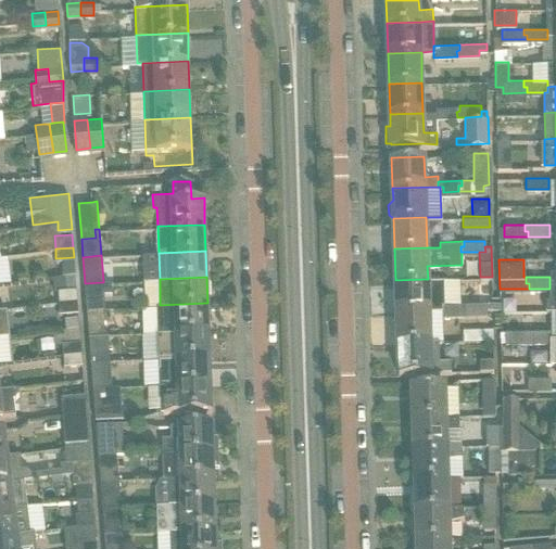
[(443,278),(428,279),(395,280),(396,310),(429,309),(442,308),(442,303),(444,303),(443,278)]
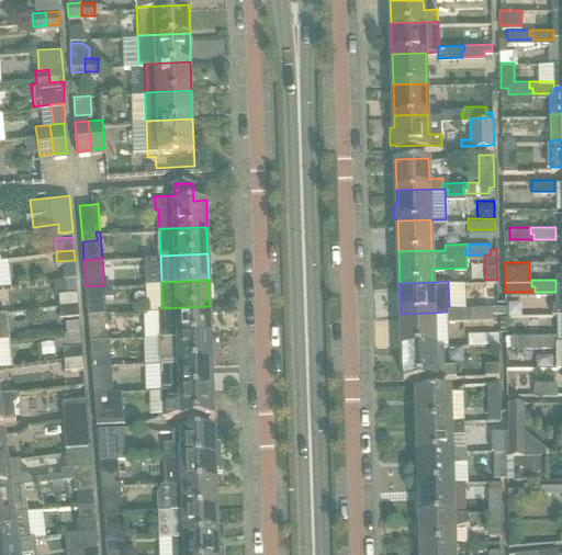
[(104,285),(86,286),(87,301),(88,312),(107,310),(105,299),(104,294),(114,294),(113,284),(113,283),(104,284),(104,285)]
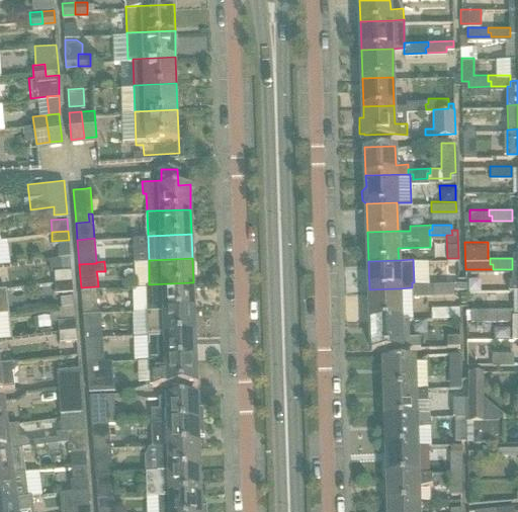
[(512,278),(509,278),(509,287),(517,287),(517,263),(512,263),(512,269),(512,278)]
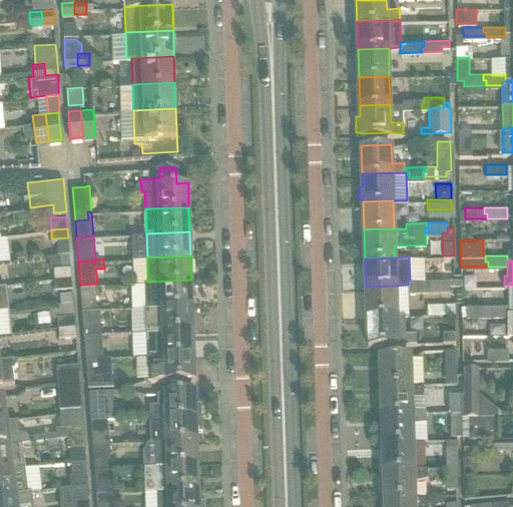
[(54,277),(71,276),(70,265),(53,266),(54,277)]
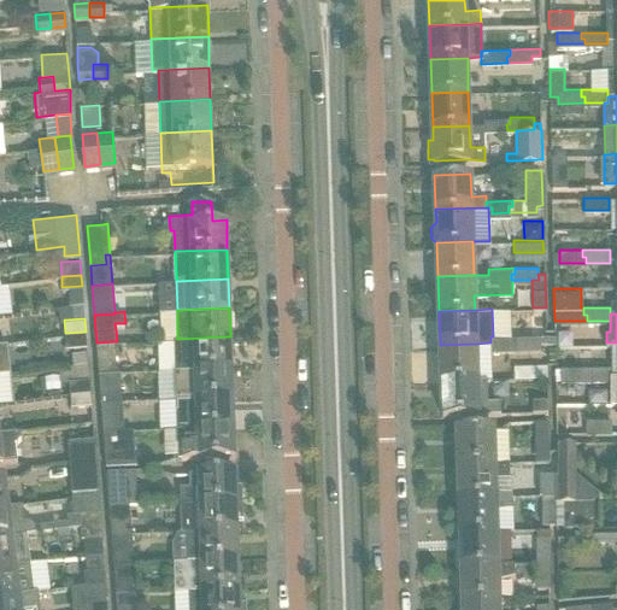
[(87,344),(86,332),(65,333),(66,346),(87,344)]
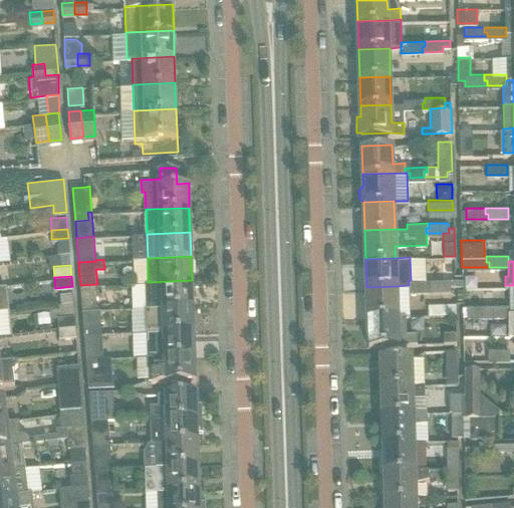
[(463,278),(431,279),(431,284),(428,284),(428,290),(450,289),(450,284),(463,283),(463,278)]
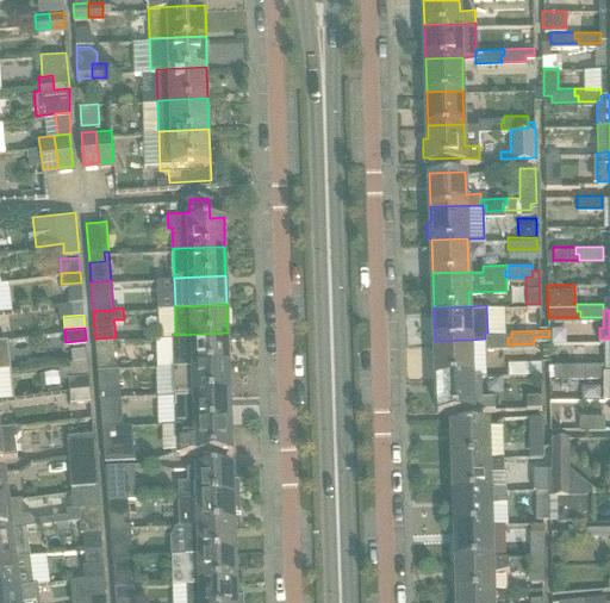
[(511,331),(487,333),(485,333),(485,339),(485,346),(508,344),(508,337),(511,337),(511,331)]
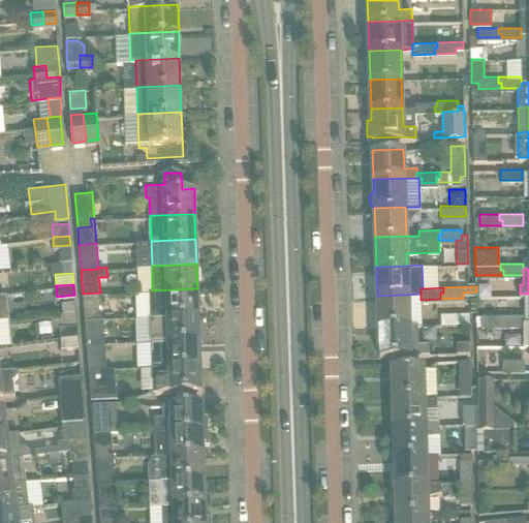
[(152,290),(152,289),(149,290),(150,315),(198,313),(197,288),(152,290)]
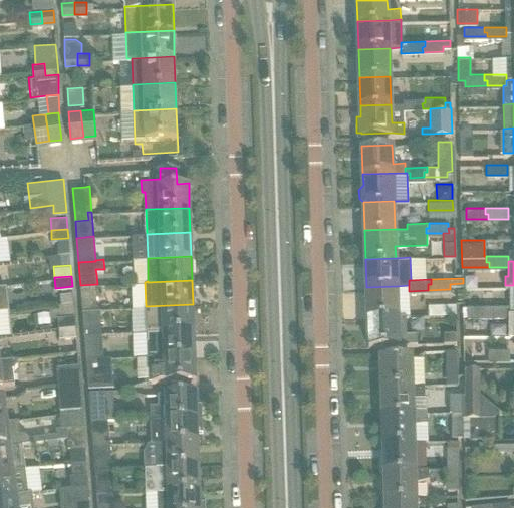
[(97,284),(80,285),(81,308),(97,308),(96,295),(97,295),(97,284)]
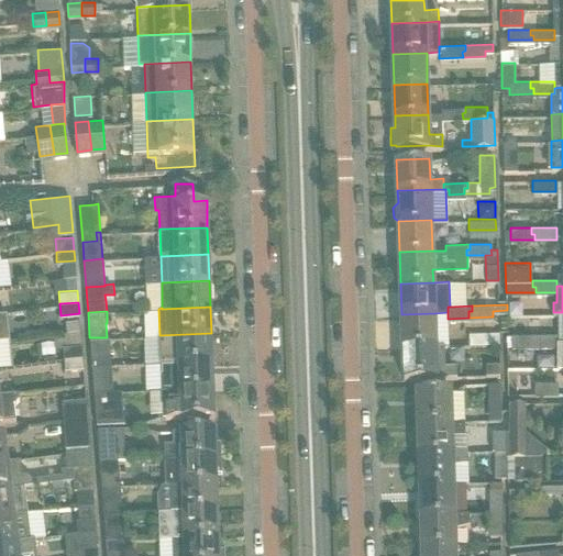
[(434,313),(401,314),(403,344),(435,343),(434,313)]
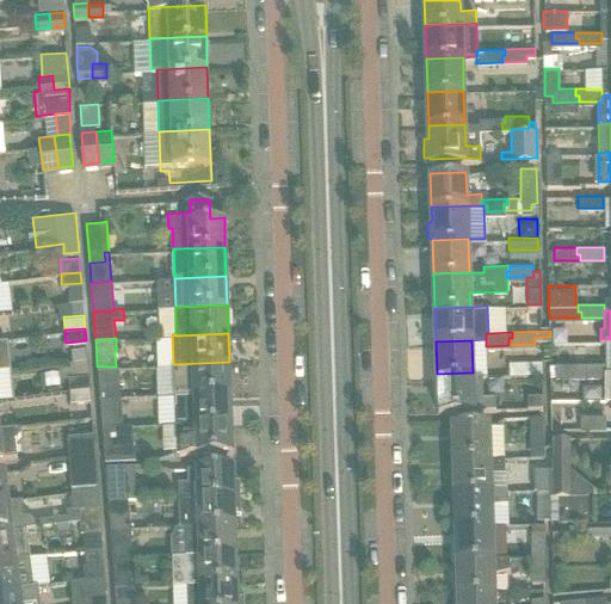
[(511,370),(544,369),(543,356),(511,357),(511,370)]
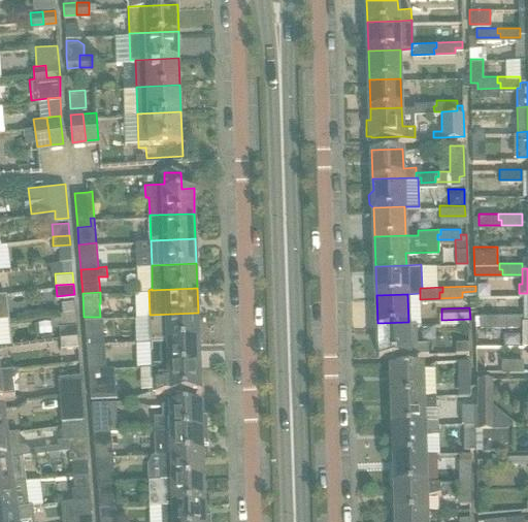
[(77,333),(76,322),(75,310),(57,312),(58,324),(59,324),(60,335),(77,333)]
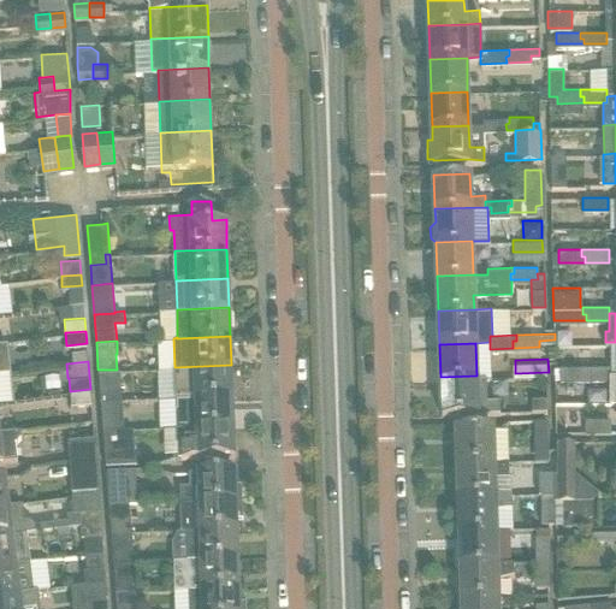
[(232,394),(231,365),(175,367),(176,396),(232,394)]
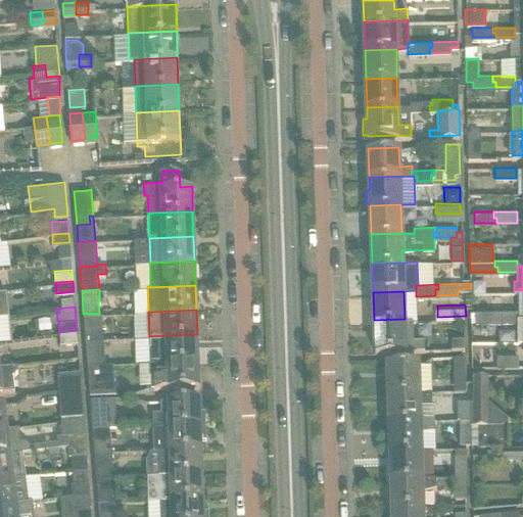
[(494,310),(475,310),(475,321),(497,321),(497,316),(494,316),(494,310)]
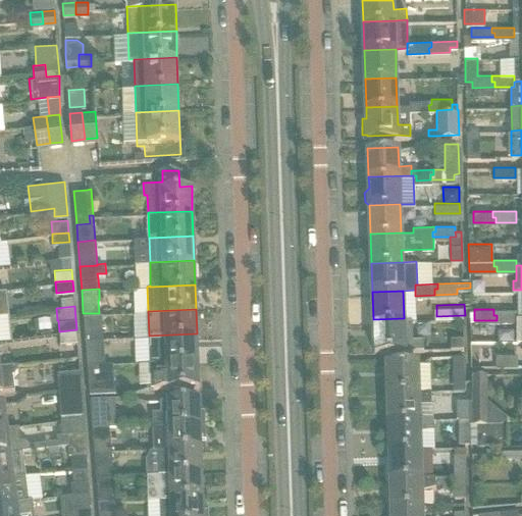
[(516,309),(493,309),(493,315),(497,315),(497,320),(516,320),(516,315),(516,309)]
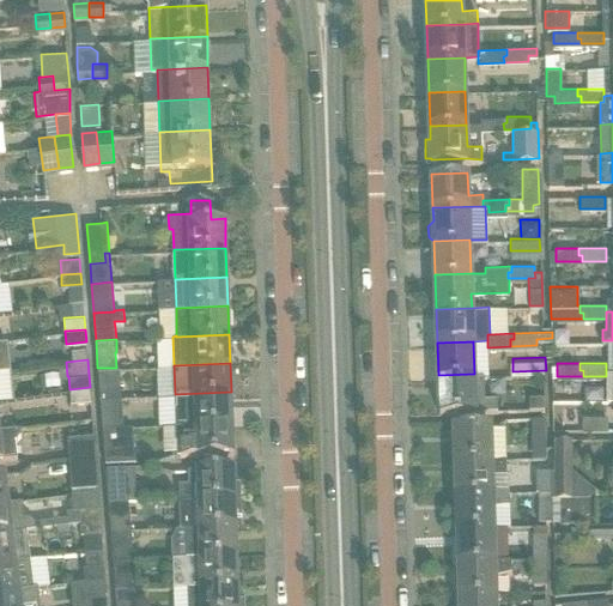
[(116,368),(97,368),(99,397),(121,397),(120,367),(116,368)]
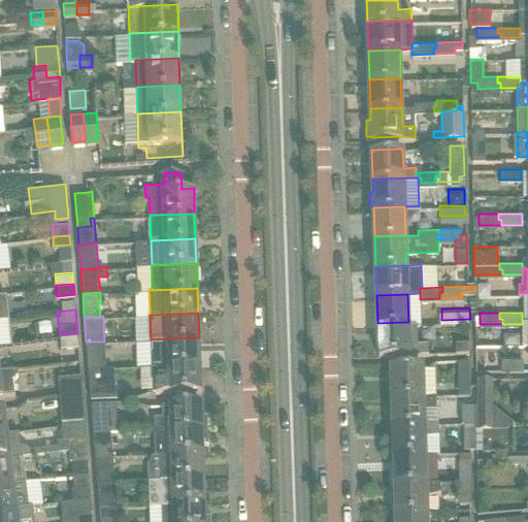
[(0,317),(0,341),(9,341),(7,317),(0,317)]
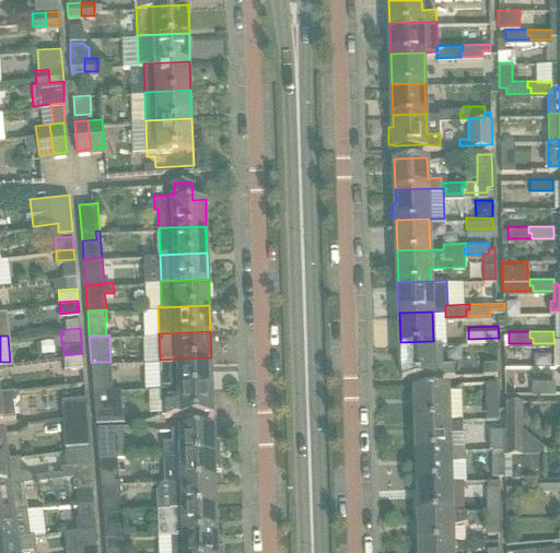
[(433,341),(400,342),(401,374),(434,373),(454,373),(454,362),(443,362),(443,341),(433,341)]
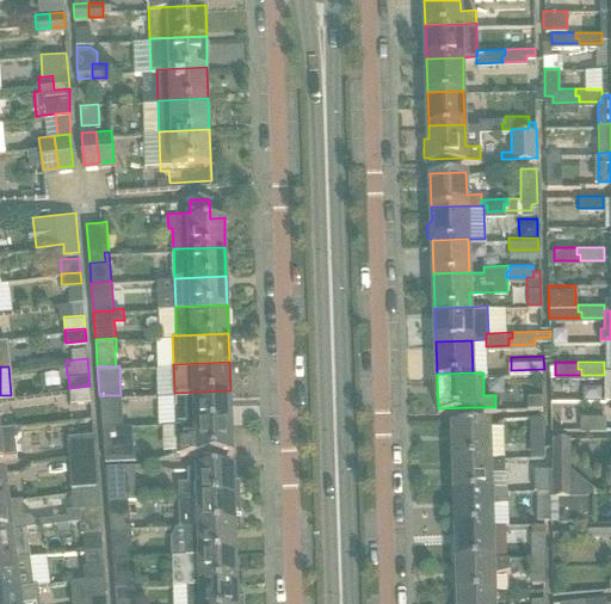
[(90,386),(69,388),(71,400),(91,399),(90,386)]
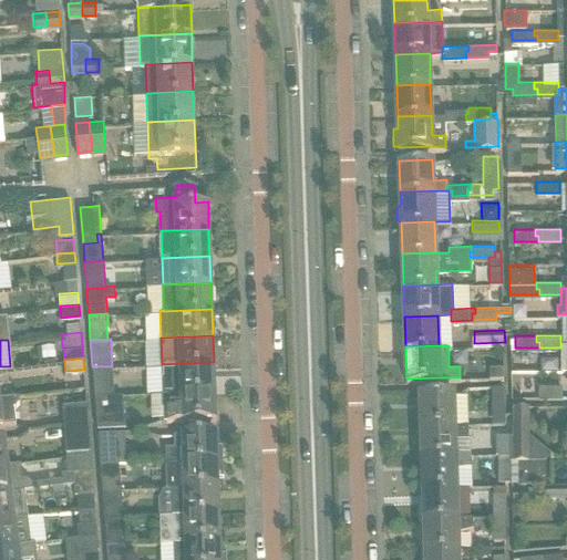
[(214,390),(214,362),(162,364),(163,391),(214,390)]
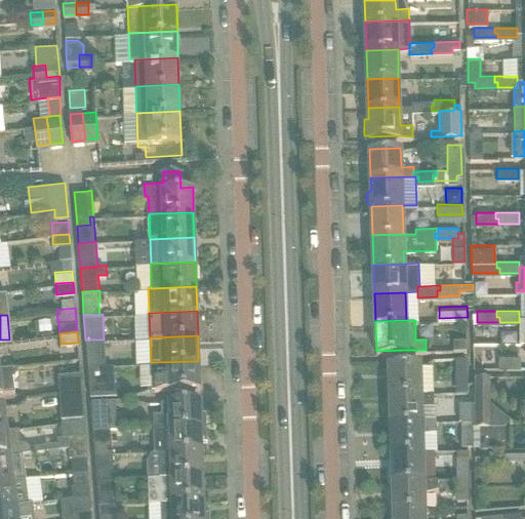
[(453,338),(454,348),(467,348),(466,337),(453,338)]
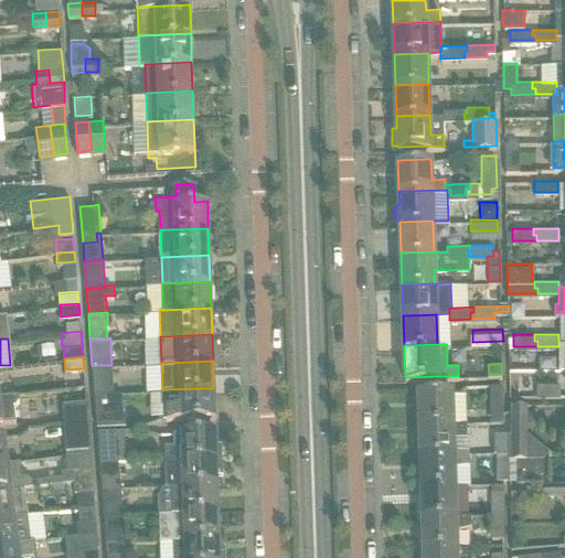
[(112,365),(92,365),(94,394),(114,393),(112,365)]
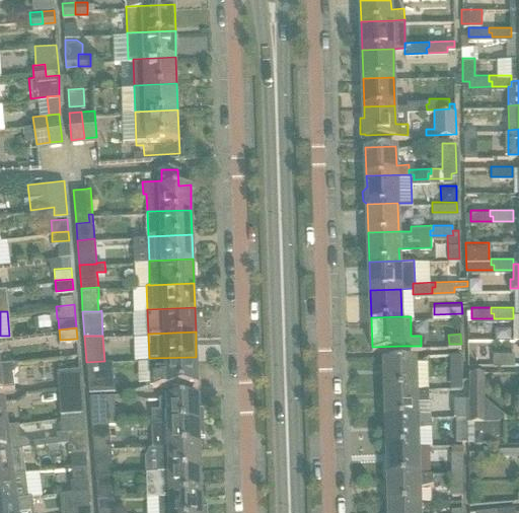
[(450,386),(462,385),(461,351),(449,351),(450,386)]
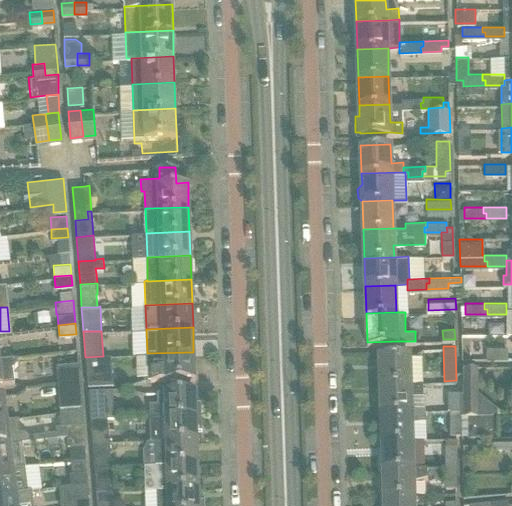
[(486,358),(507,358),(507,346),(486,346),(486,358)]
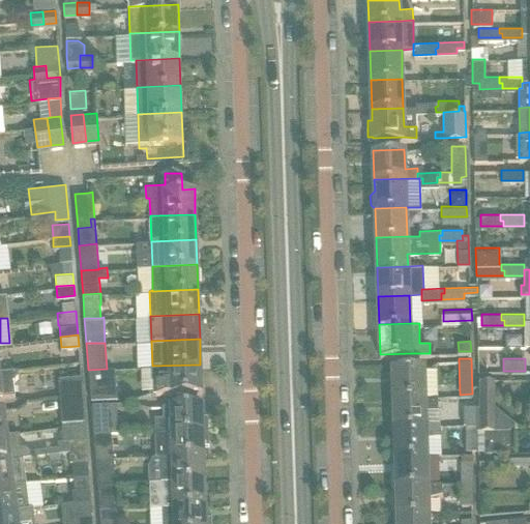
[(200,365),(152,366),(153,391),(201,389),(200,365)]
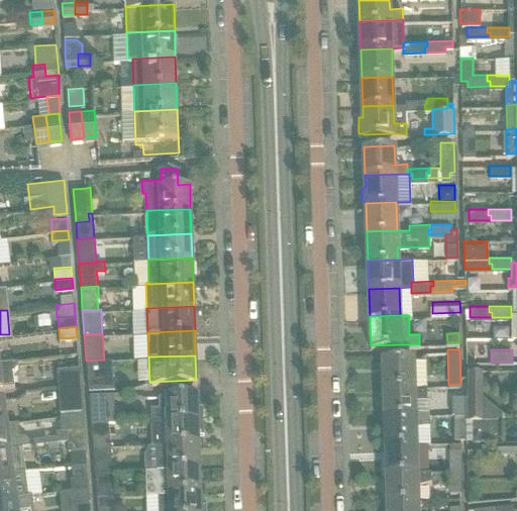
[(414,386),(413,356),(383,358),(384,386),(414,386)]
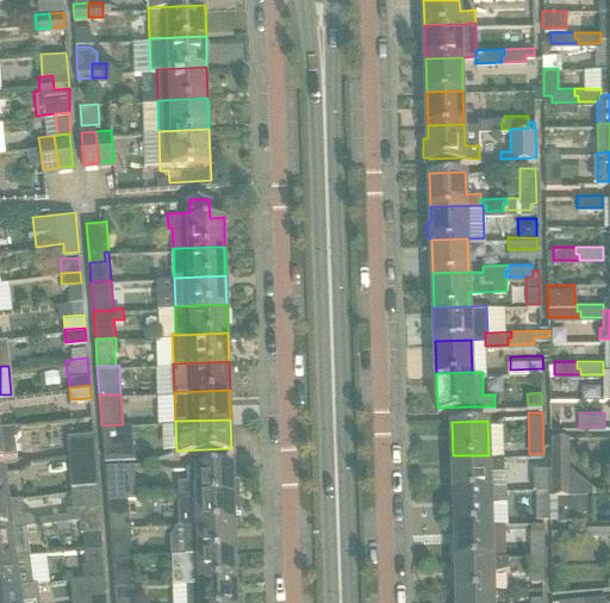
[(0,454),(17,452),(14,434),(17,433),(20,429),(20,423),(0,424),(0,454)]
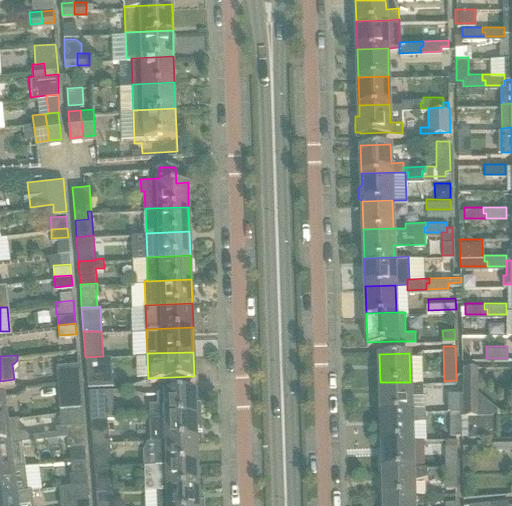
[(78,361),(61,363),(56,363),(58,381),(79,378),(78,361)]
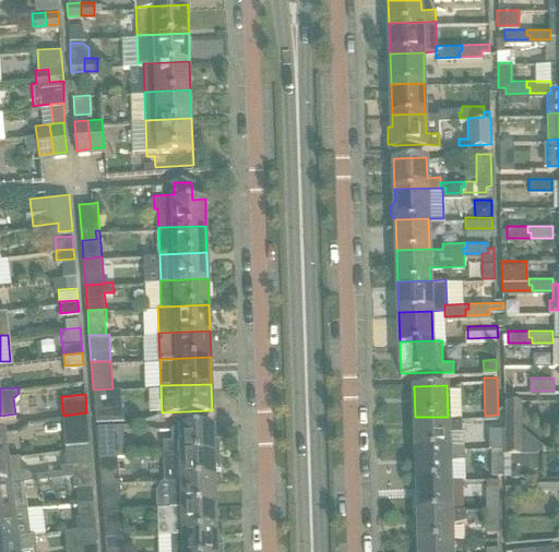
[(114,402),(94,404),(95,416),(95,420),(123,418),(122,402),(114,402)]
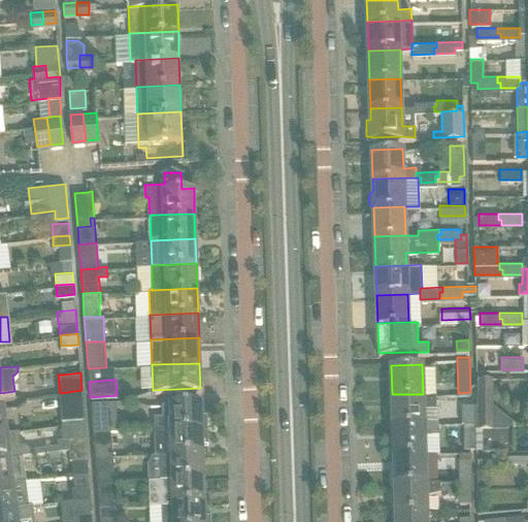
[(476,394),(474,394),(474,403),(475,423),(475,426),(475,427),(493,427),(493,383),(476,383),(476,394)]
